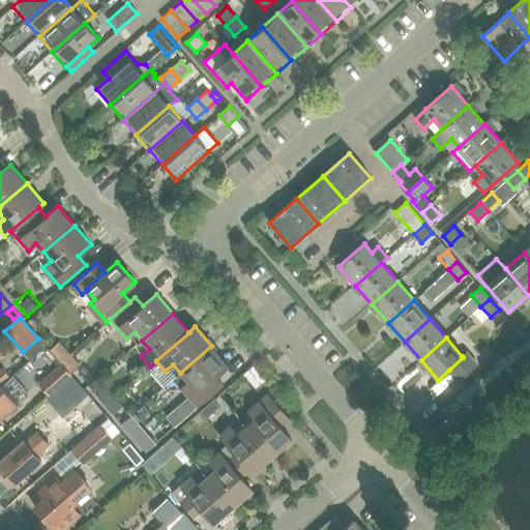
[(58,344),(50,350),(60,362),(68,355),(58,344)]
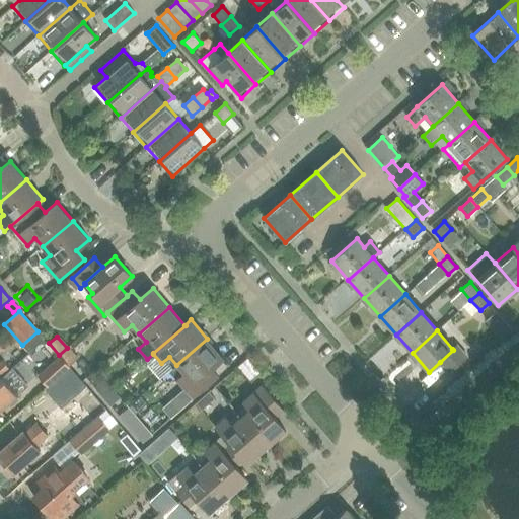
[(207,339),(176,365),(183,373),(176,380),(193,399),(219,377),(211,368),(224,358),(207,339)]
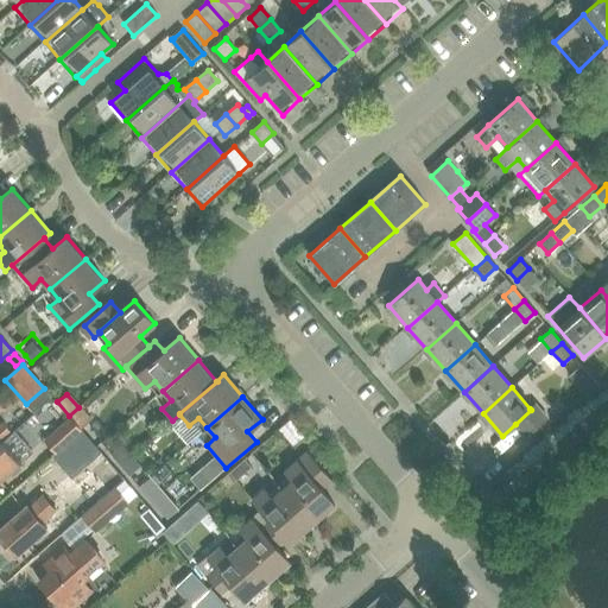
[(534,405),(530,409),(531,410),(515,424),(524,435),(545,416),(534,405)]
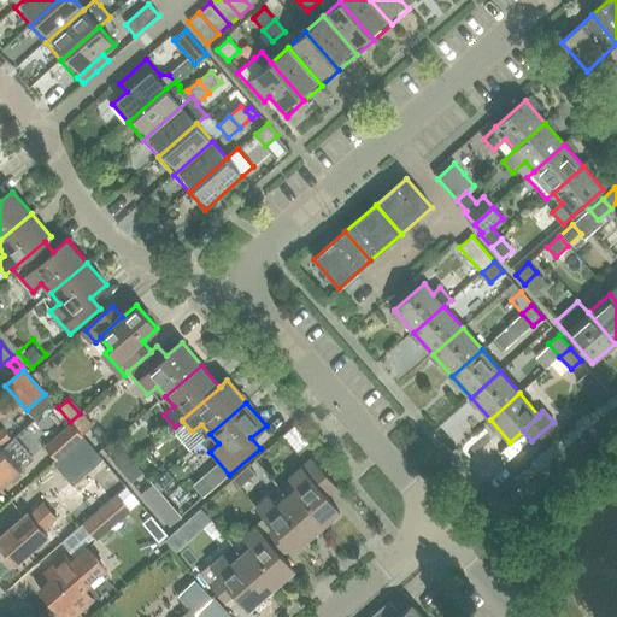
[(80,413),(70,422),(74,424),(82,435),(87,432),(92,427),(80,413)]
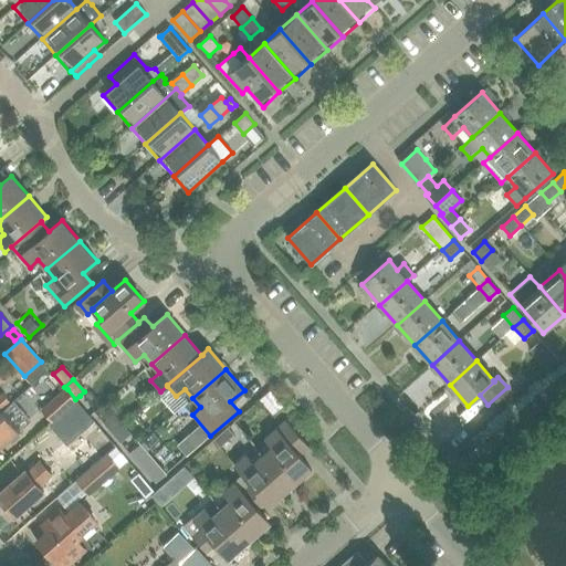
[(75,399),(67,389),(42,411),(52,422),(77,401),(75,399)]
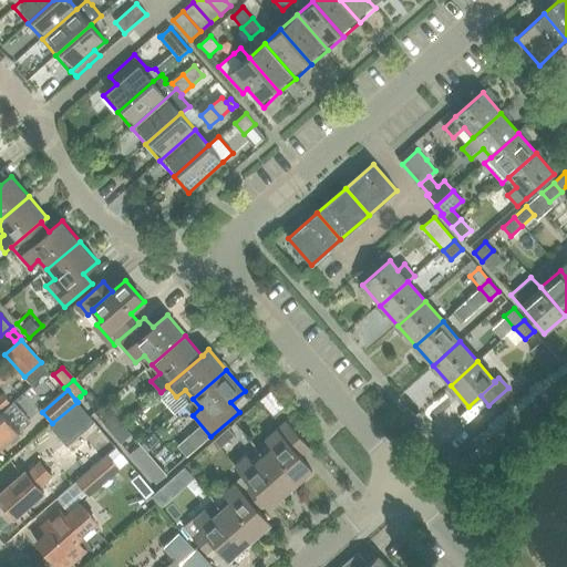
[(0,412),(1,412),(11,403),(2,394),(0,395),(0,412)]
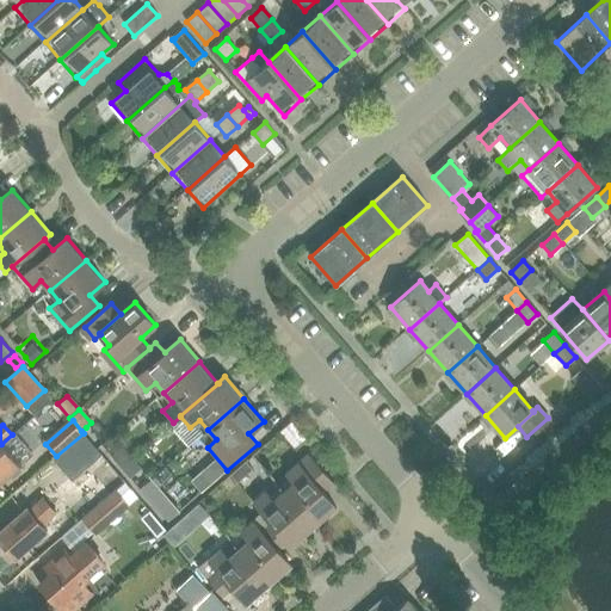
[(20,429),(10,439),(19,450),(30,439),(20,429)]
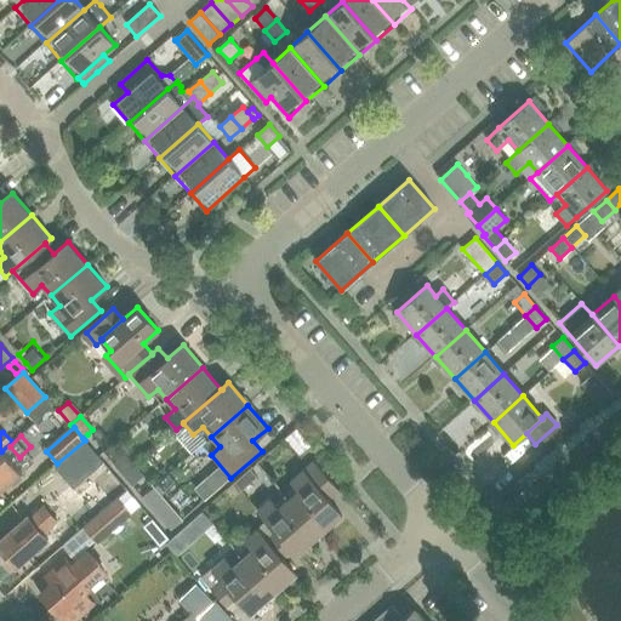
[(84,444),(57,467),(86,500),(112,477),(84,444)]
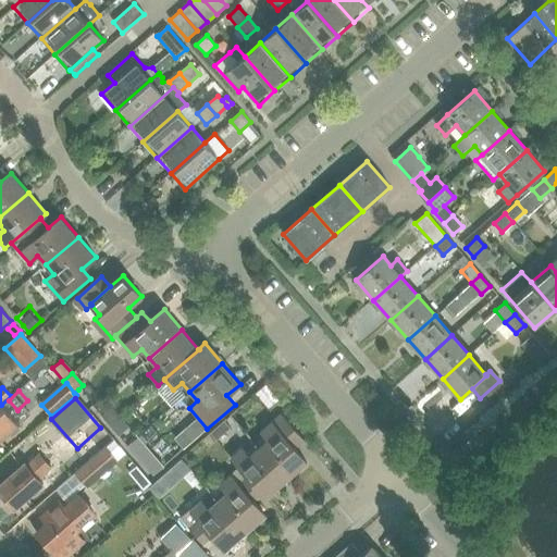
[(1,405),(0,405),(0,441),(19,425),(1,405)]
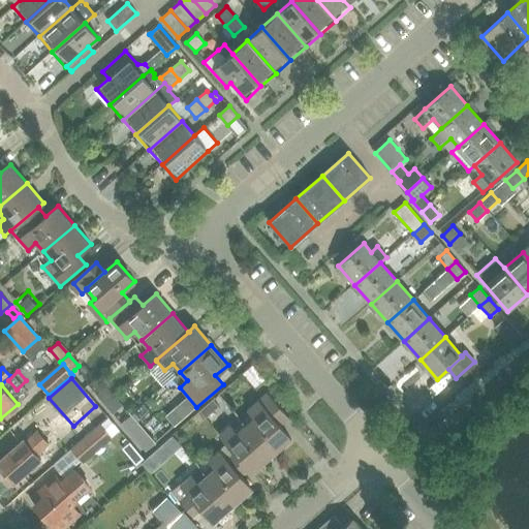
[(96,395),(104,404),(114,396),(105,386),(96,395)]
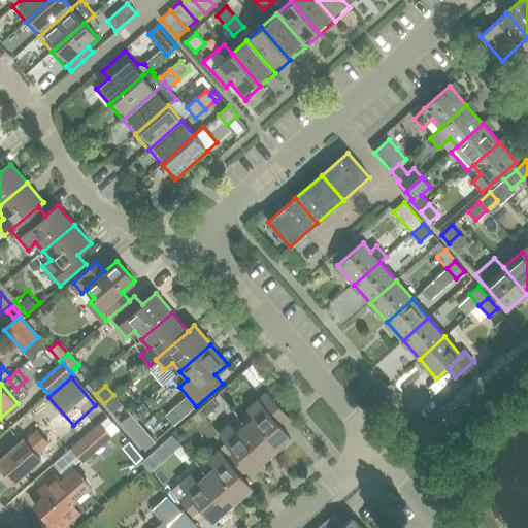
[(253,417),(244,424),(271,455),(291,438),(279,425),(289,418),(266,392),(246,408),(253,417)]
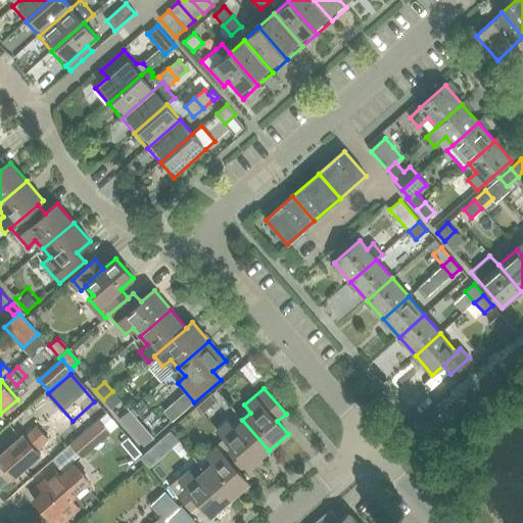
[(112,391),(103,399),(111,409),(121,400),(112,391)]
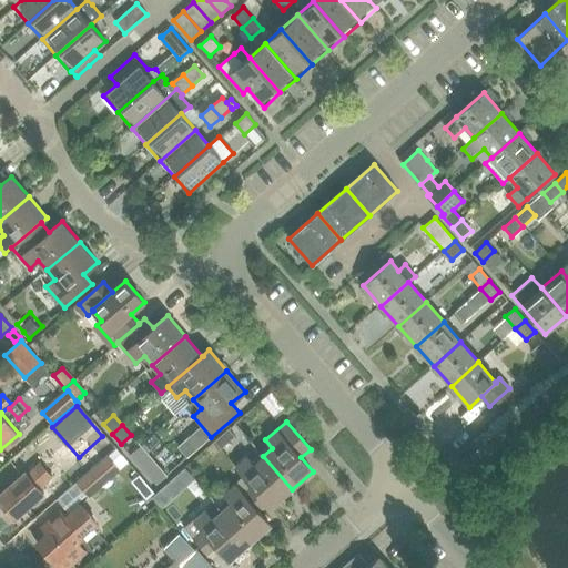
[(214,442),(221,448),(235,436),(229,429),(214,442)]
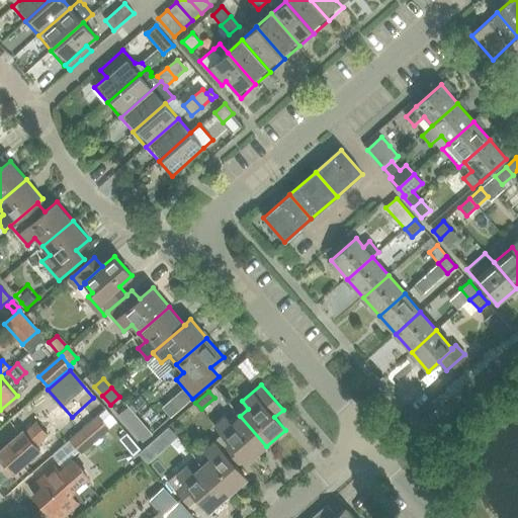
[(151,434),(153,432),(131,406),(119,415),(142,442),(151,434)]
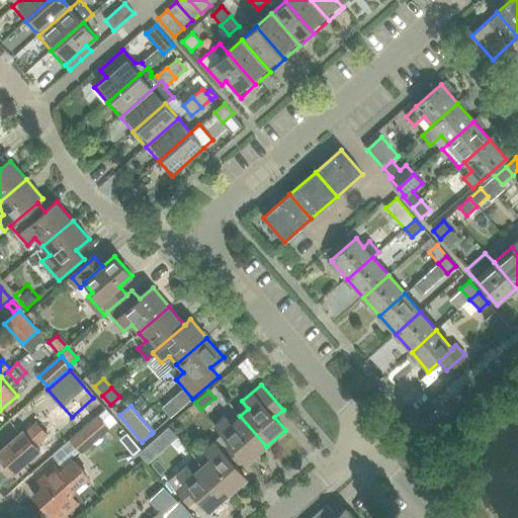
[(214,424),(223,433),(245,458),(248,462),(266,446),(240,416),(232,423),(225,415),(214,424)]
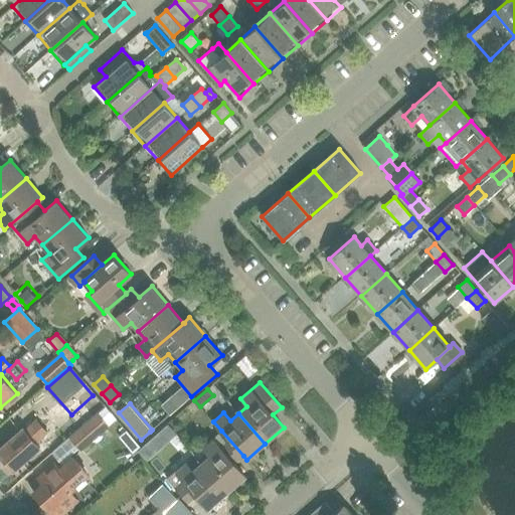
[(70,438),(81,450),(109,426),(99,414),(70,438)]
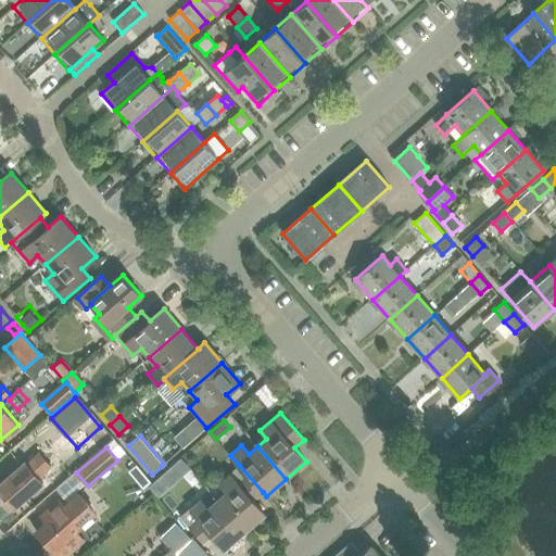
[(25,463),(24,464),(0,483),(0,490),(15,507),(43,483),(38,478),(51,467),(39,454),(26,465),(25,463)]
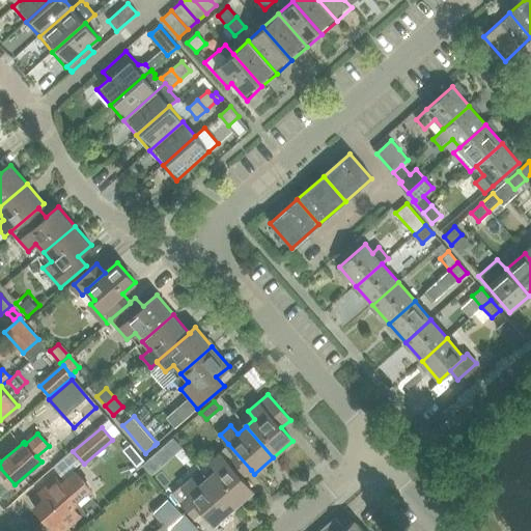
[(208,462),(200,469),(206,476),(234,508),(253,492),(242,478),(251,470),(228,444),(208,462)]
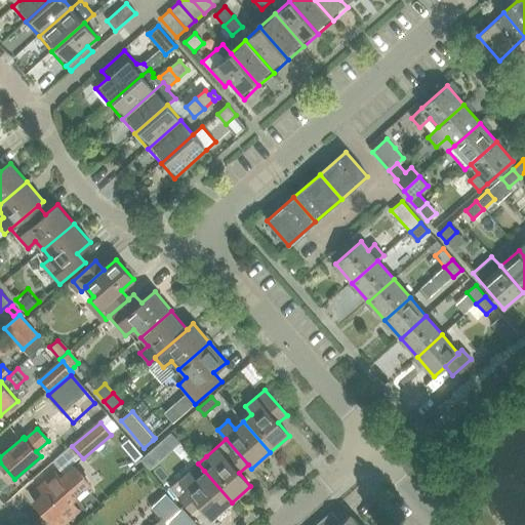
[(151,449),(144,455),(140,458),(142,459),(147,465),(150,469),(159,459),(151,449)]
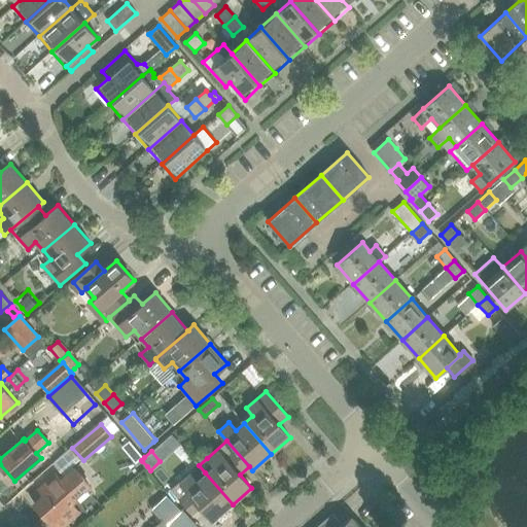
[(76,470),(63,482),(56,475),(42,487),(46,493),(34,503),(49,522),(50,521),(55,526),(62,526),(79,513),(71,503),(77,498),(76,497),(90,486),(76,470)]
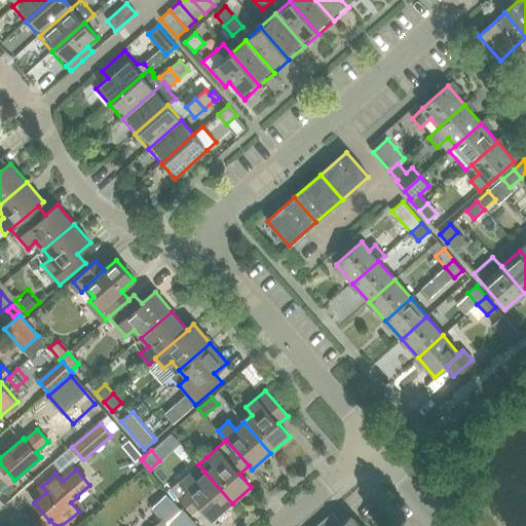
[(232,503),(204,472),(196,479),(189,472),(170,489),(192,515),(201,506),(213,520),(232,503)]
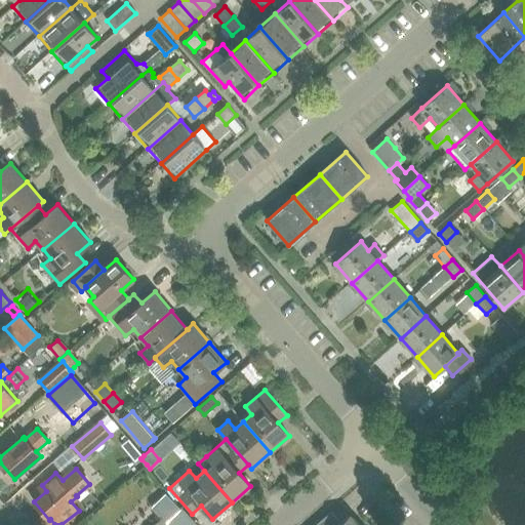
[(196,524),(182,509),(166,523),(167,524),(196,524)]
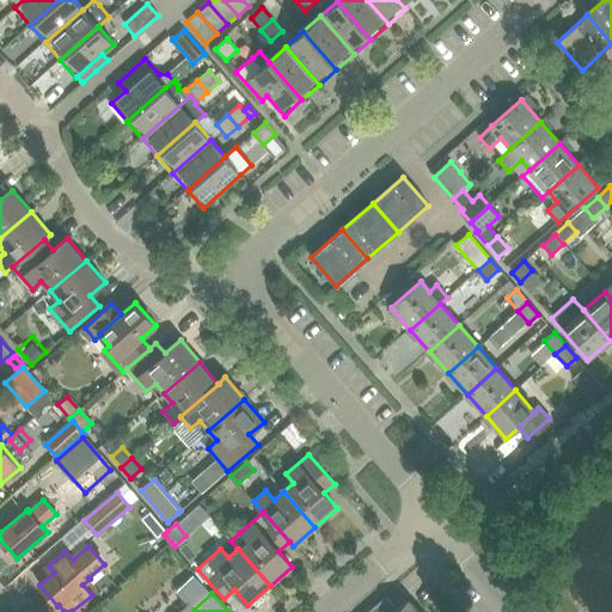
[(417,611),(410,603),(401,611),(387,595),(367,611),(417,611)]
